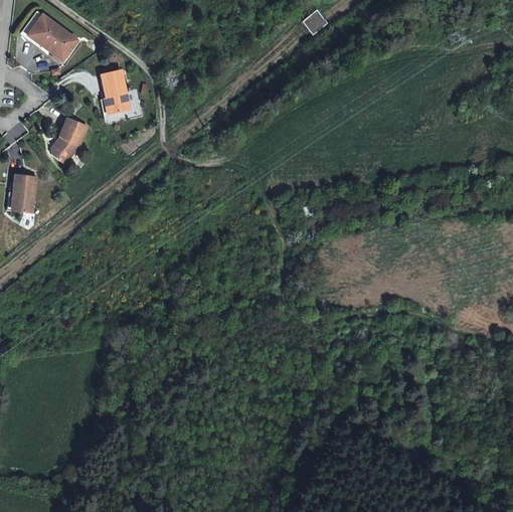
[(313,30),(325,20),(316,9),(304,18),(313,30)]
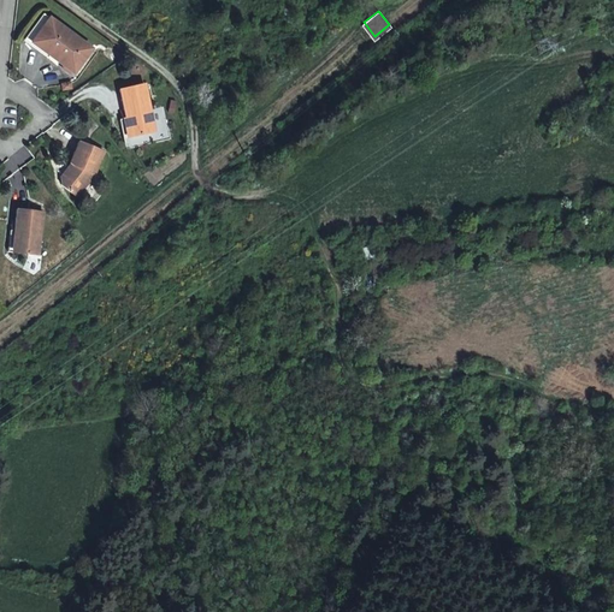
[(46,58),(48,54),(51,52),(33,40),(48,17),(43,13),(23,42),(46,58)]
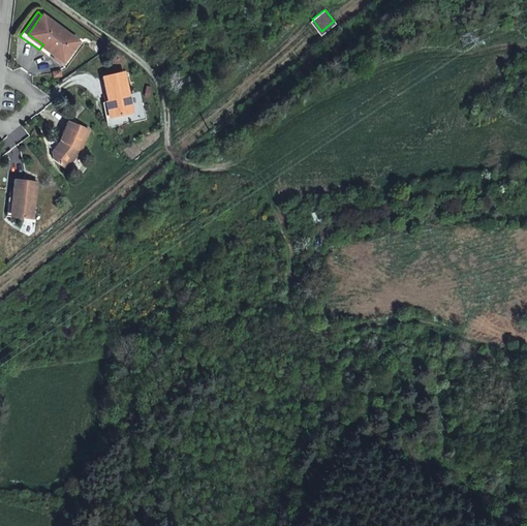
[(43,44),(41,47),(62,61),(76,40),(41,14),(28,34),(43,44)]
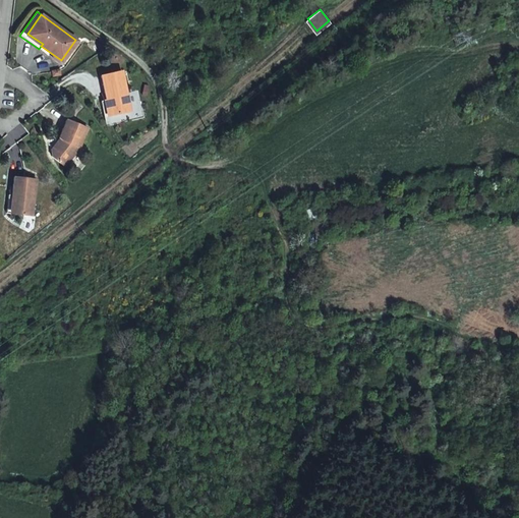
[(101,74),(106,98),(110,113),(131,108),(121,69),(101,74)]
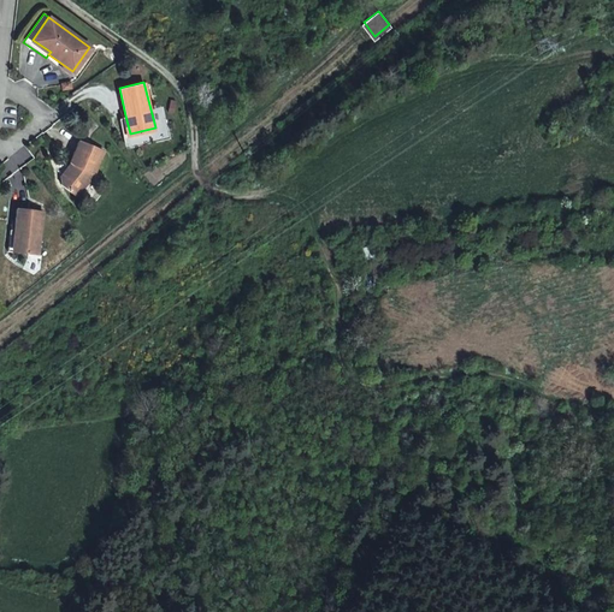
[(130,134),(125,116),(119,117),(124,136),(130,134)]
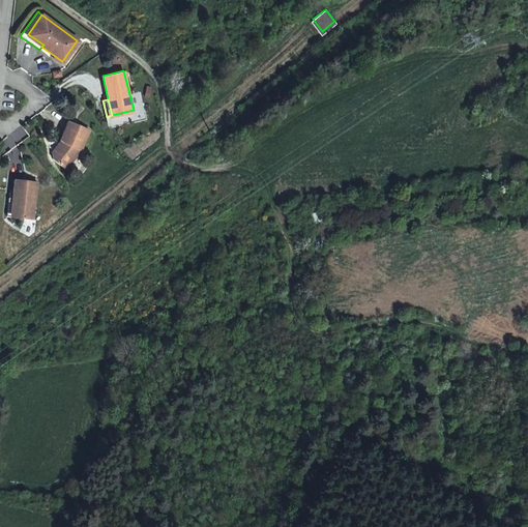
[(89,129),(66,120),(58,138),(61,139),(59,145),(55,143),(50,149),(53,156),(65,167),(80,149),(89,129)]
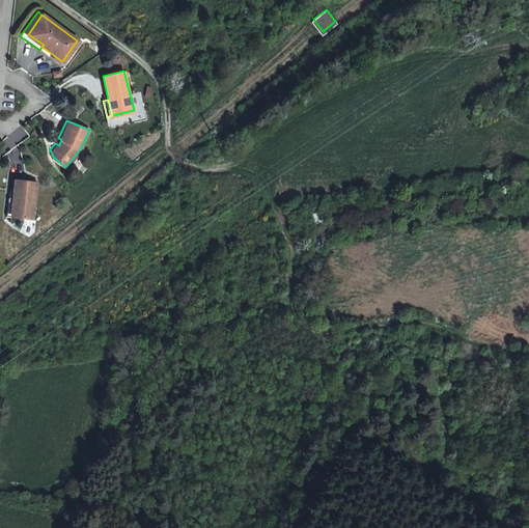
[(11,176),(9,195),(12,195),(10,213),(29,215),(33,178),(11,176)]
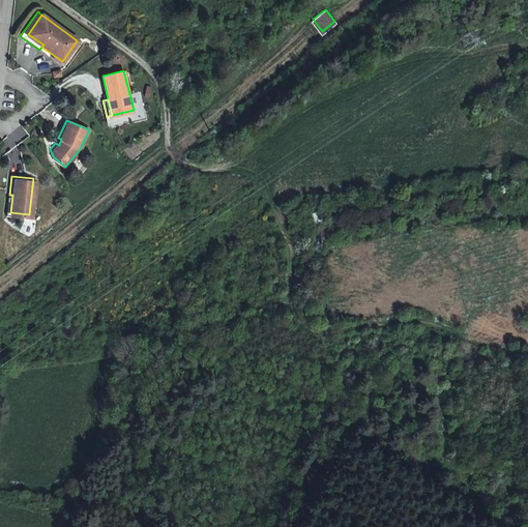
[(12,195),(9,195),(5,194),(3,211),(10,212),(12,195)]
